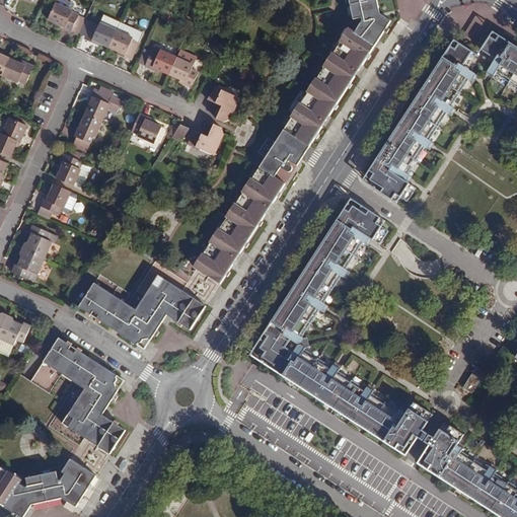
[(46,17),(58,22),(63,24),(62,27),(75,33),(82,16),(69,10),(70,7),(53,0),(46,17)]
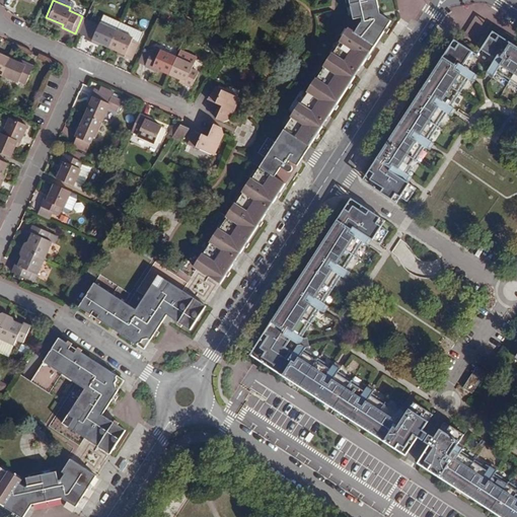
[(345,0),(350,22),(193,266),(220,283),(325,120),(388,19),(376,12),(373,0),(345,0)]
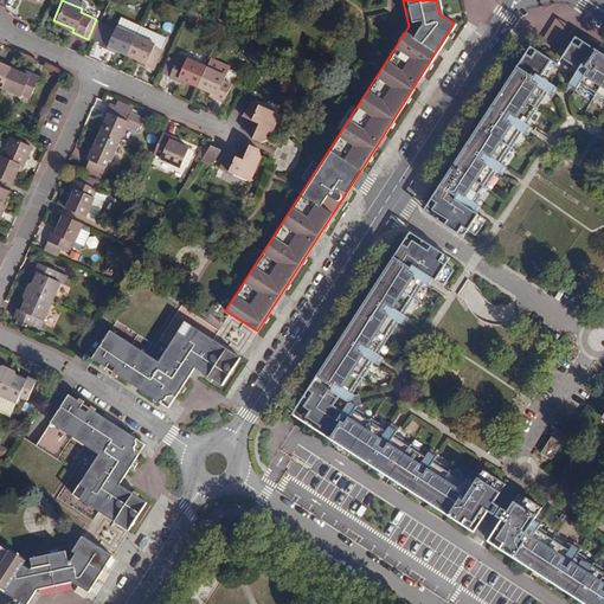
[(139,23),(119,14),(114,24),(134,32),(137,24),(139,23)]
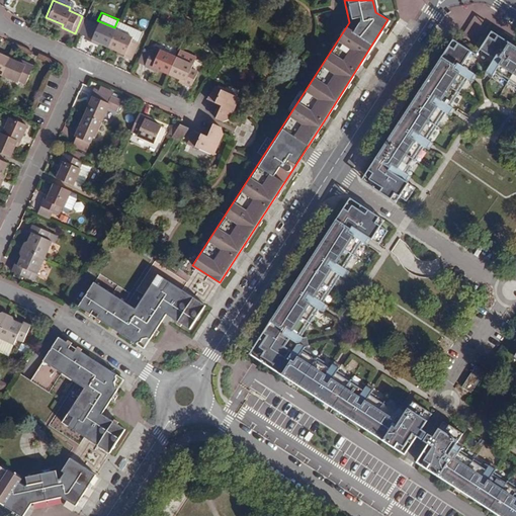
[(480,35),(489,19),(480,13),(470,29),(480,35)]
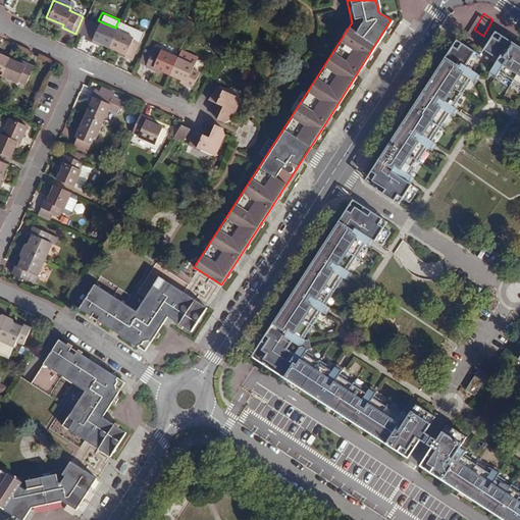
[(108,45),(115,28),(98,20),(97,22),(86,17),(79,33),(84,35),(87,36),(98,41),(108,45)]
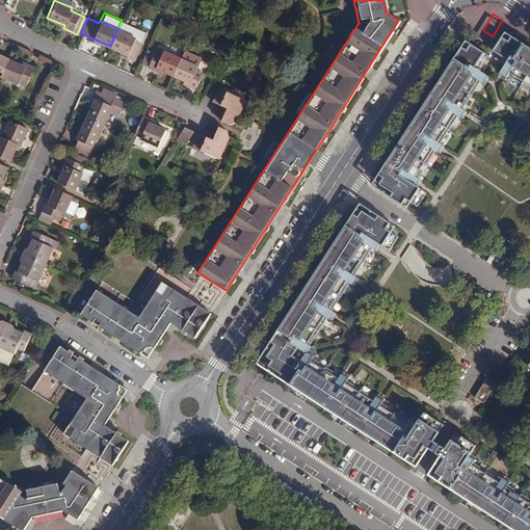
[(121,21),(117,28),(135,35),(134,38),(141,41),(146,31),(121,21)]
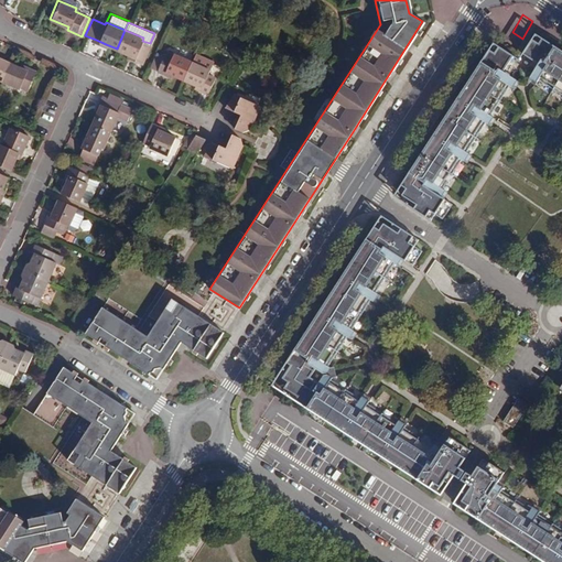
[(143,38),(125,30),(117,49),(127,53),(142,60),(150,43),(142,41),(143,38)]
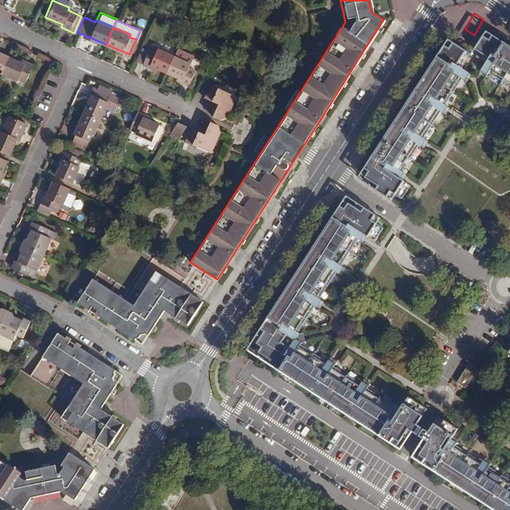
[(509,46),(485,30),(473,48),(485,56),(478,67),(484,71),(509,87),(509,46)]
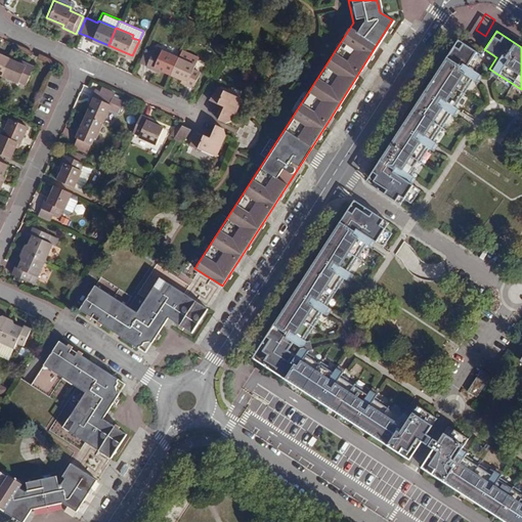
[(97,43),(98,41),(87,36),(84,35),(83,37),(97,43)]
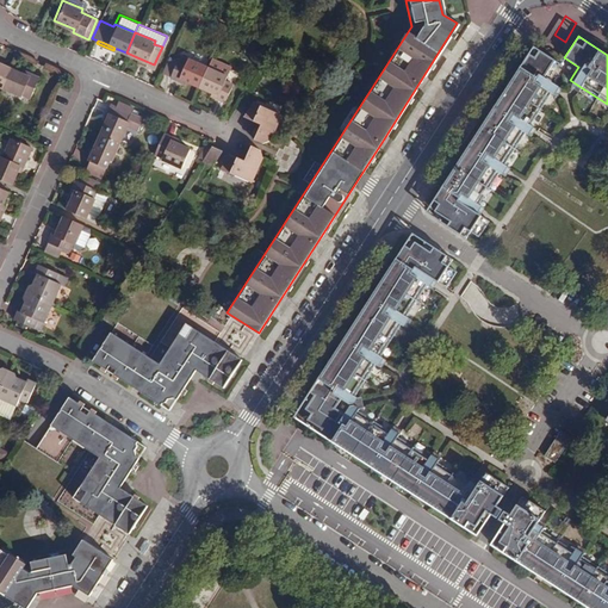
[(554,59),(533,45),(466,148),(429,205),(442,213),(440,218),(467,236),(471,229),(479,235),(490,218),(477,210),(473,208),(478,200),(500,168),(503,161),(525,128),(529,122),(551,90),(556,81),(545,74),(554,59)]
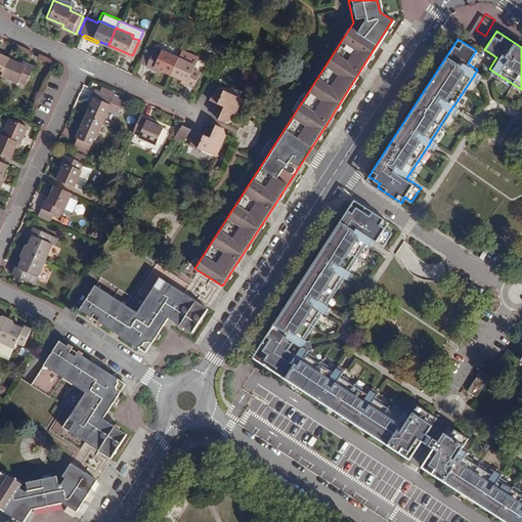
[(158,68),(169,73),(177,55),(153,45),(150,49),(144,63),(144,64),(157,71),(158,68)]
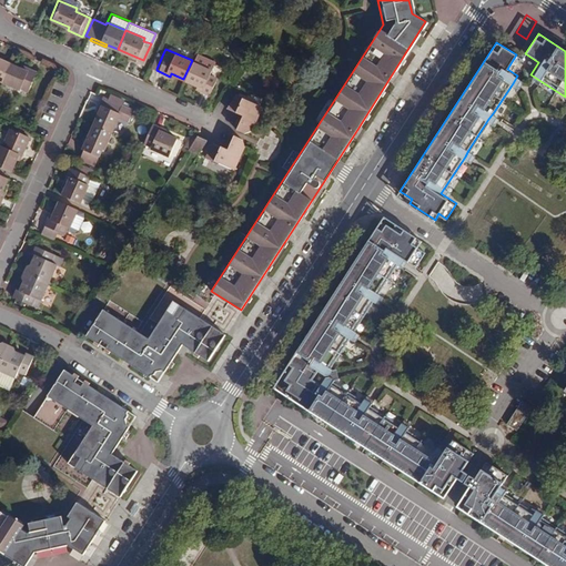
[(150,67),(157,69),(163,53),(157,50),(150,67)]
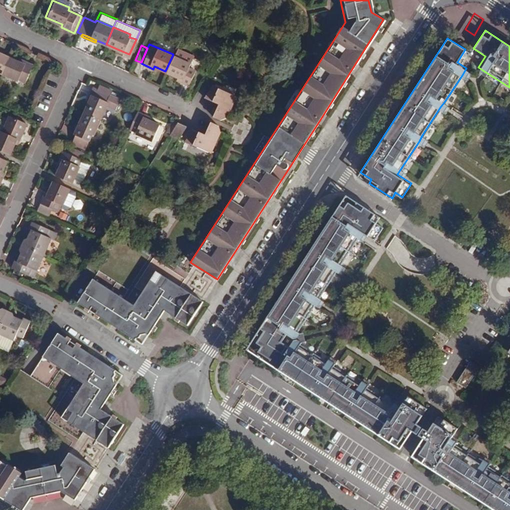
[(128,57),(129,54),(115,48),(114,51),(128,57)]
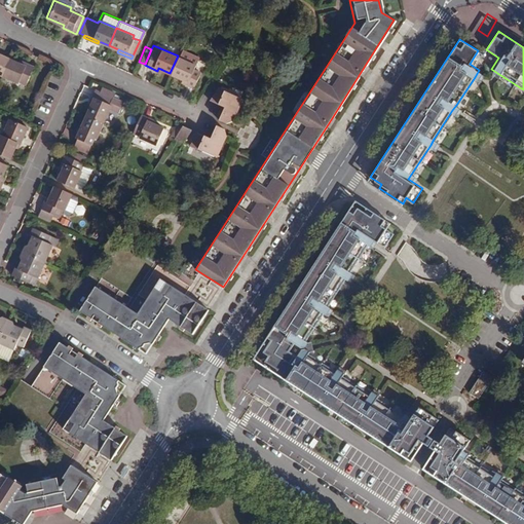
[(178,55),(170,73),(182,78),(181,81),(193,86),(200,72),(192,68),(194,63),(178,55)]
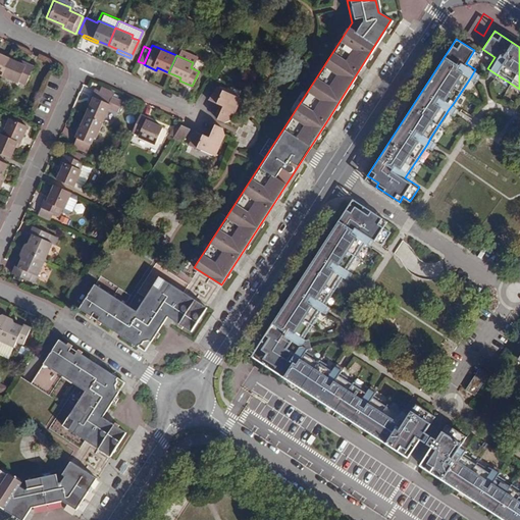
[(7,57),(0,73),(16,82),(17,80),(24,83),(33,65),(26,61),(23,64),(19,62),(7,57)]
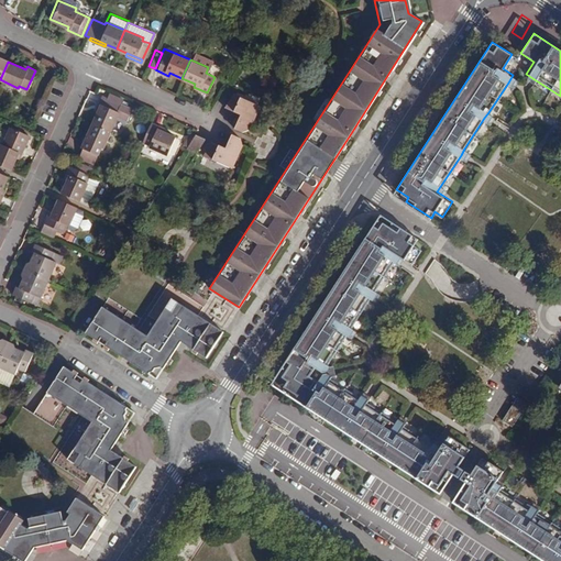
[(91,121),(109,129),(118,111),(116,110),(119,103),(117,102),(114,102),(117,96),(106,91),(103,96),(102,96),(101,98),(96,110),(91,121)]
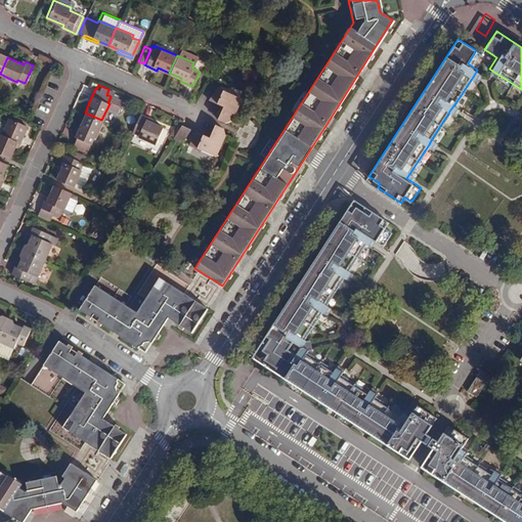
[(224,126),(230,125),(244,103),(216,85),(207,98),(227,111),(225,114),(223,113),(217,122),(224,126)]
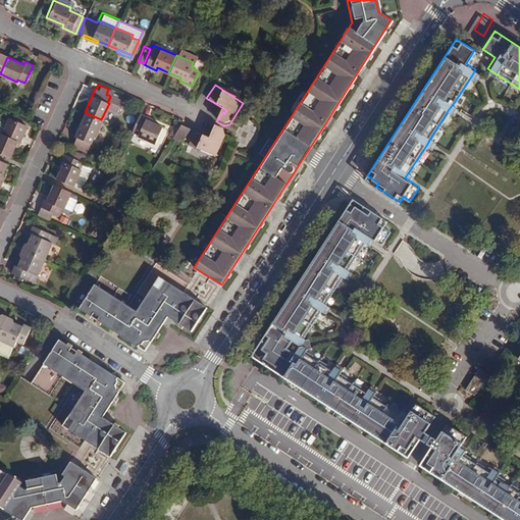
[(94,91),(95,89),(92,88),(86,102),(89,102),(94,91)]
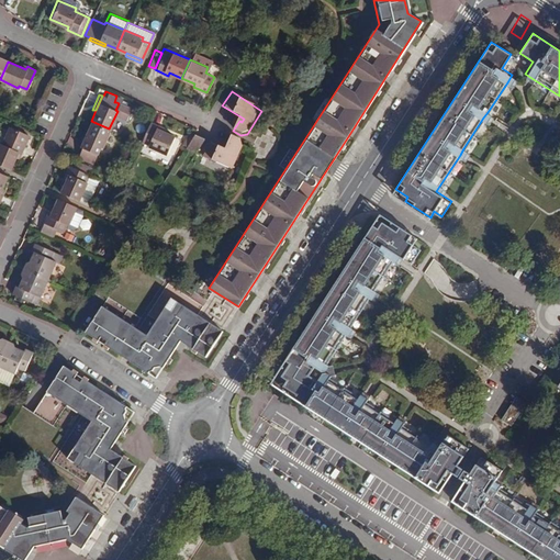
[(129,108),(119,103),(115,110),(118,111),(114,118),(123,122),(129,108)]
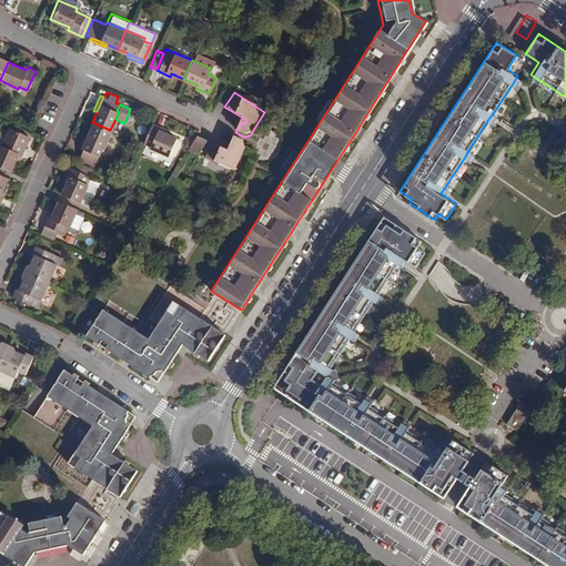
[(102,149),(110,130),(92,122),(88,133),(81,148),(82,149),(98,155),(100,148),(102,149)]
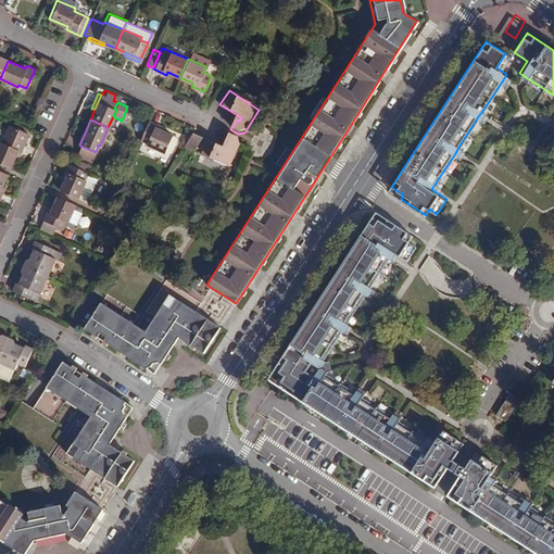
[(173,134),(161,128),(155,126),(156,123),(148,120),(139,138),(148,142),(147,145),(164,152),(173,134)]
